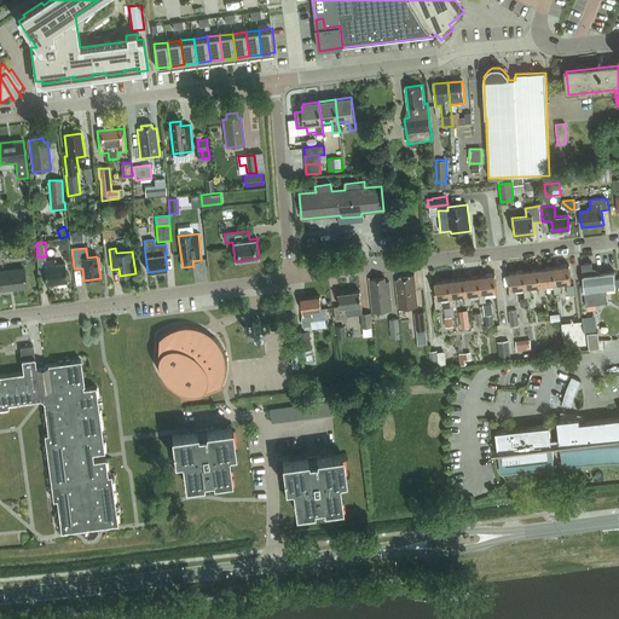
[(45,285),(67,283),(65,264),(56,265),(55,260),(42,261),(45,285)]
